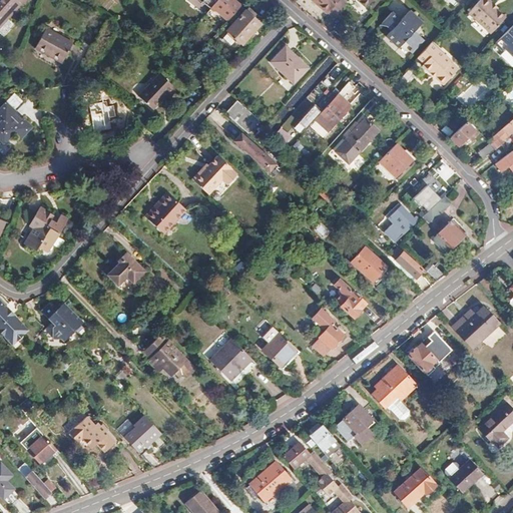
[(27,0),(0,0),(0,23),(19,3),(21,6),(27,0)]
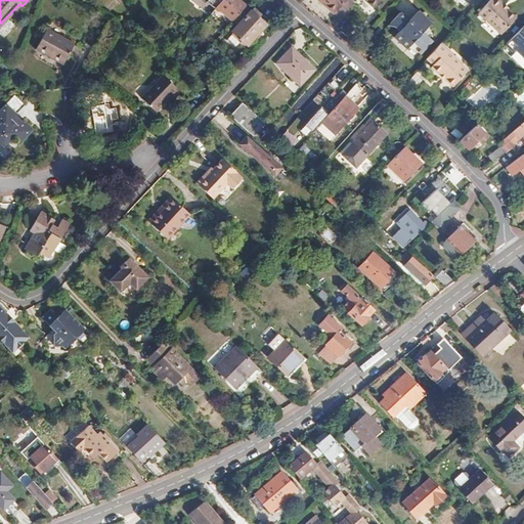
[(239,0),(222,0),(216,6),(232,20),(246,5),(239,0)]
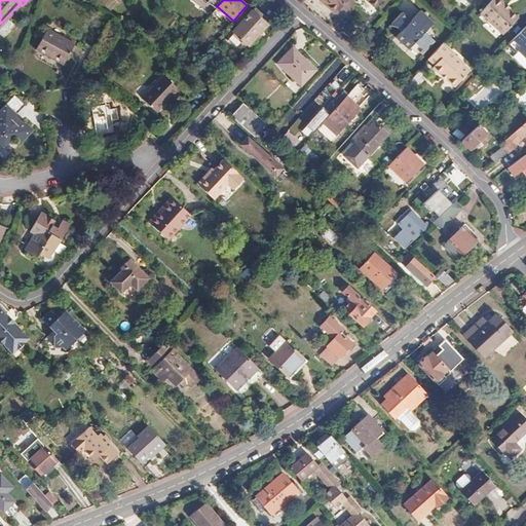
[(346,0),(323,0),(337,11),(346,0)]
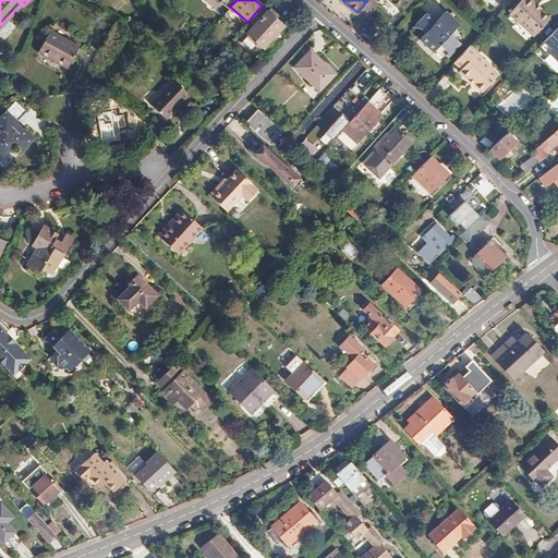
[(528,0),(520,0),(506,16),(529,38),(546,21),(536,12),(530,7),(532,3),(528,0)]
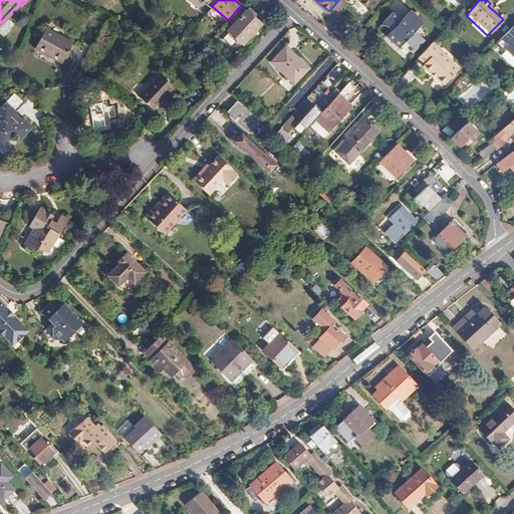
[(490,3),(488,6),(494,11),(496,9),(490,3)]
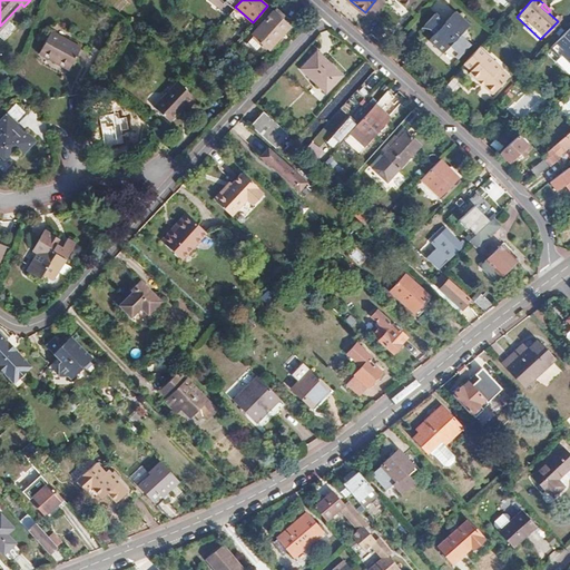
[(290,26),(273,11),(253,33),(269,48),(290,26)]
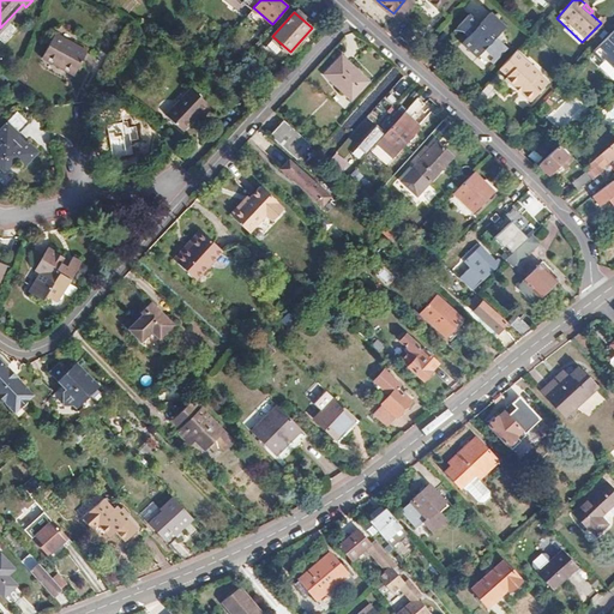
[(470,31),(467,35),(461,41),(475,55),(480,52),(491,61),(505,46),(494,36),(495,35),(504,26),(488,12),(477,24),(467,14),(456,25),(464,32),(467,29),(470,31)]
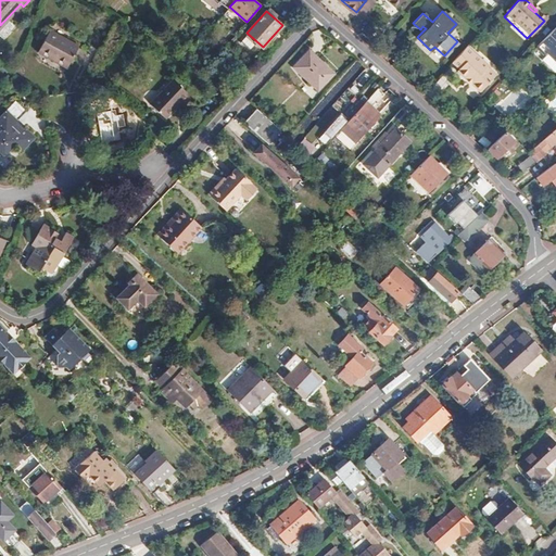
[(555,27),(533,49),(541,57),(545,52),(555,64),(555,27)]
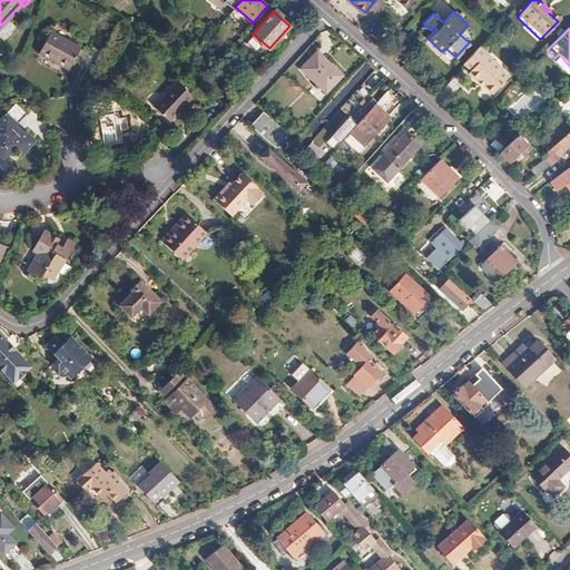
[(79,48),(49,31),(38,53),(67,69),(79,48)]
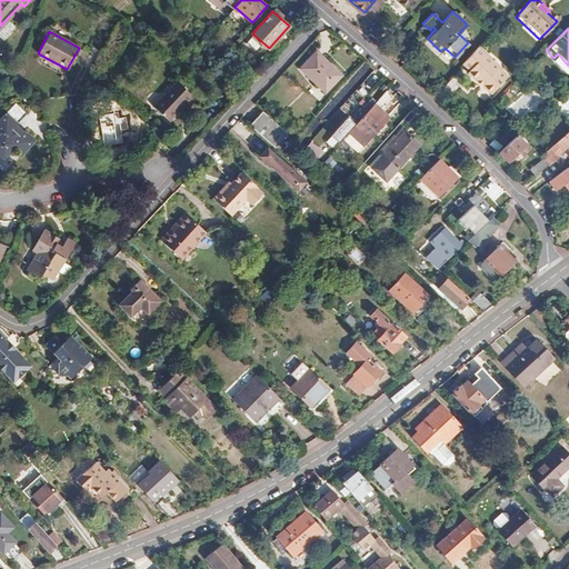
[(477,48),(462,63),(468,69),(466,72),(480,85),(485,85),(490,89),(503,75),(497,69),(498,67),(477,48)]
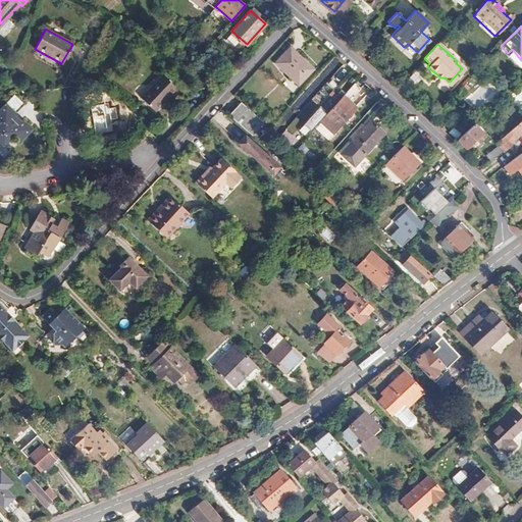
[(291,48),(276,63),(299,84),(313,68),(291,48)]
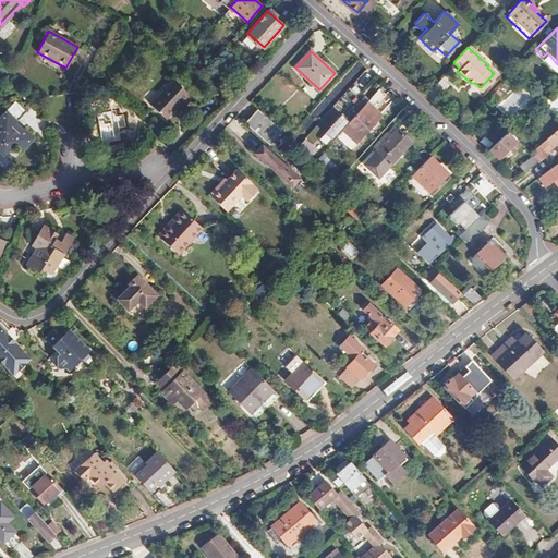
[(190,59),(186,63),(198,73),(203,69),(190,59)]
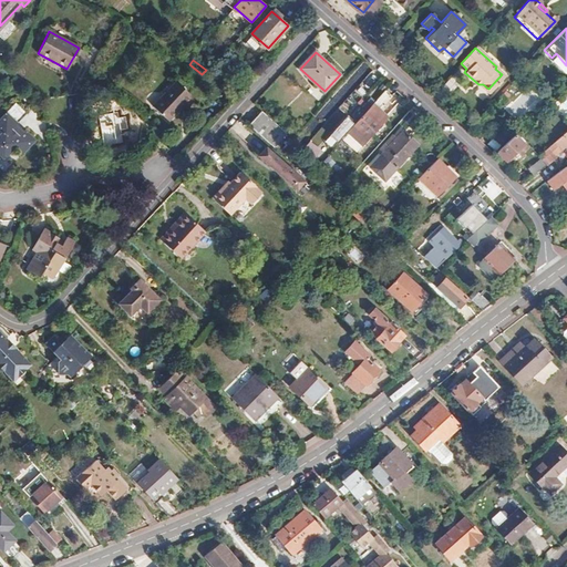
[(184,66),(179,72),(197,85),(200,81),(184,66)]
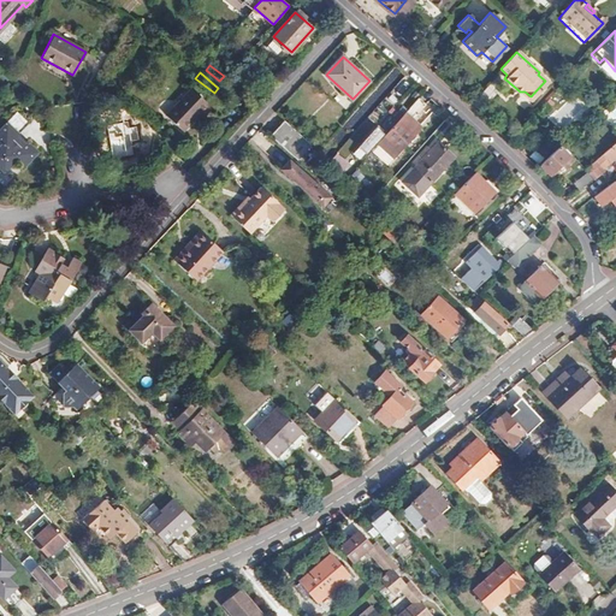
[(548,83),(545,81),(531,96),(533,99),(548,83)]
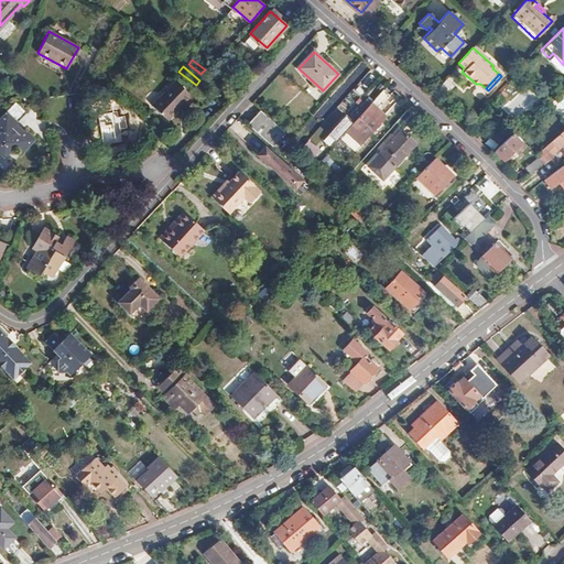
[(194,97),(175,82),(153,107),(167,120),(182,104),(185,107),(194,97)]
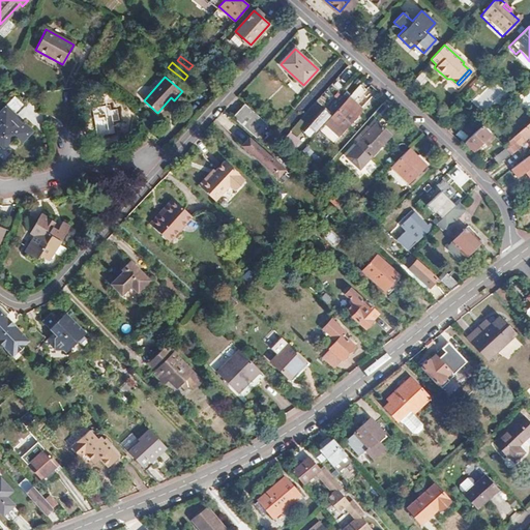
[(342,105),(336,111),(325,123),(339,135),(363,108),(355,100),(365,89),(360,84),(342,105)]
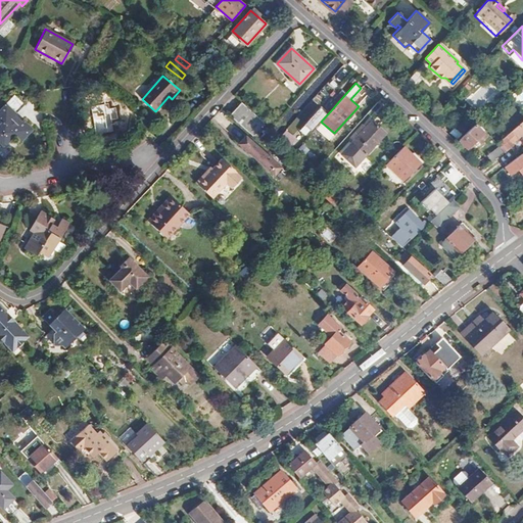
[(107,97),(102,93),(88,111),(93,115),(107,97)]
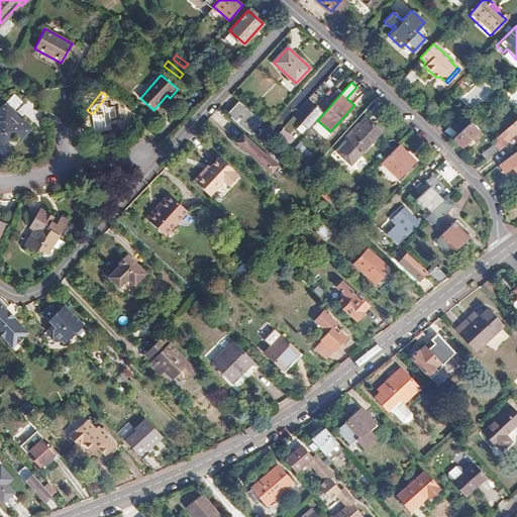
[(0,107),(0,143),(1,145),(13,133),(20,140),(32,128),(22,118),(20,121),(13,115),(23,104),(13,94),(0,107)]
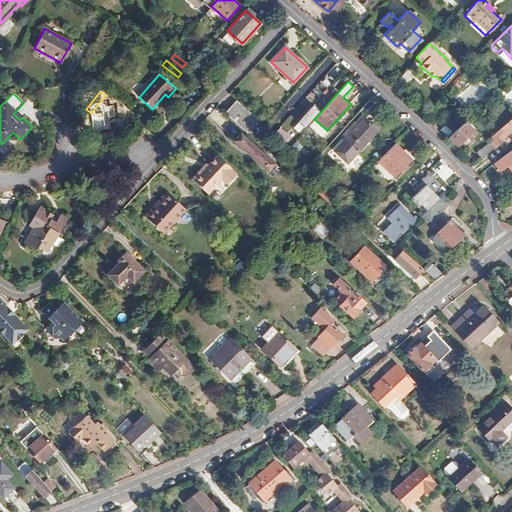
[(91,113),(90,114),(96,119),(93,122),(105,131),(124,107),(113,98),(112,99),(106,94),(105,95),(91,113)]
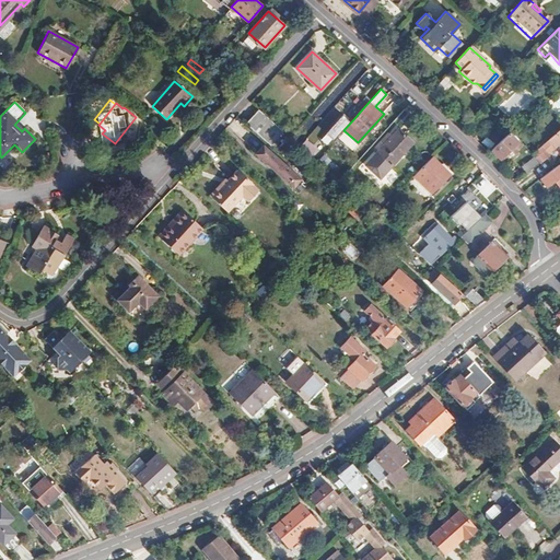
[(361,111),(358,107),(352,114),(356,117),(361,111)]
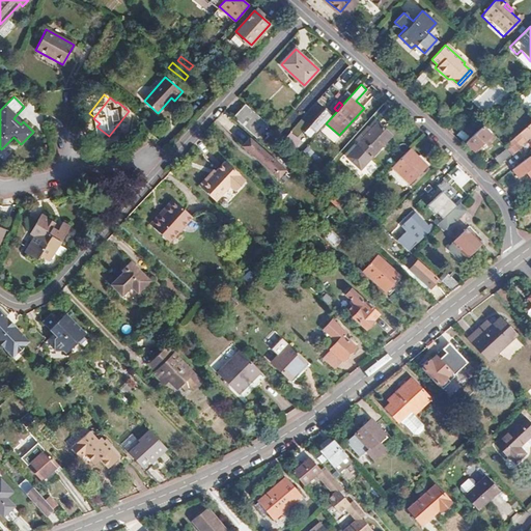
[(244,104),(232,116),(256,138),(268,126),(244,104)]
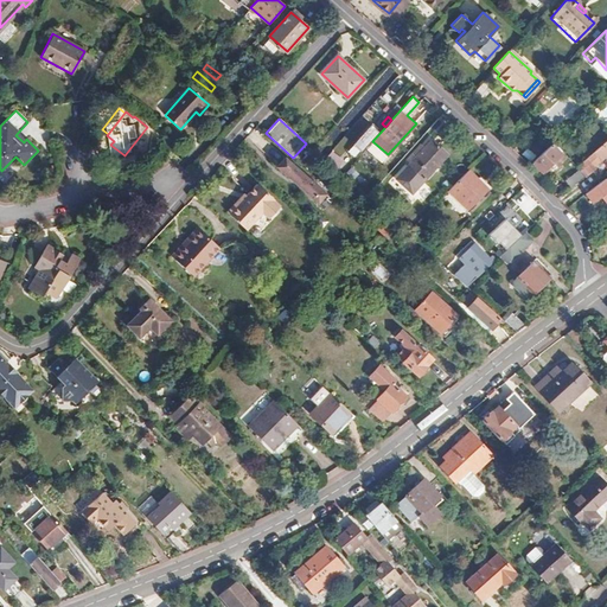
[(377,132),(371,126),(353,145),(360,151),(377,132)]
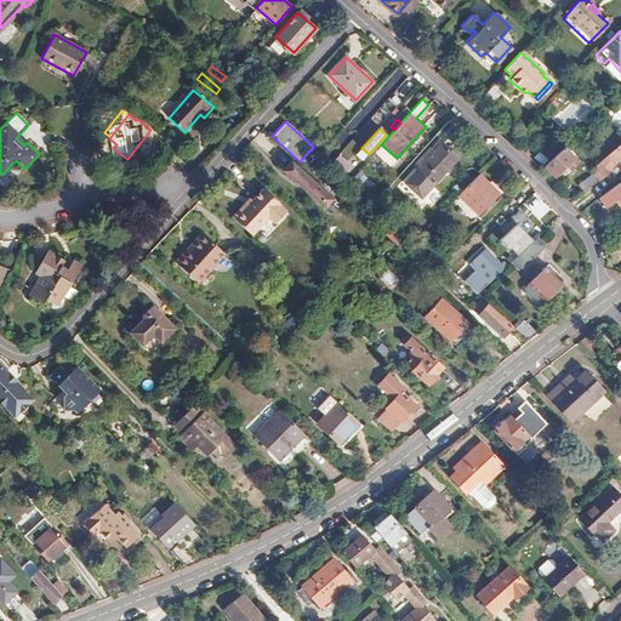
[(457,158),(440,142),(417,167),(422,174),(417,180),(428,189),(457,158)]
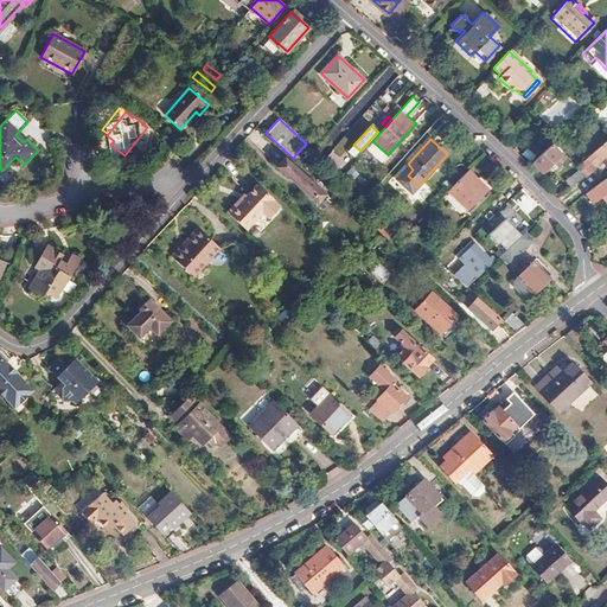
[(606,140),(576,167),(579,170),(585,176),(585,177),(594,168),(593,166),(606,154),(606,140)]
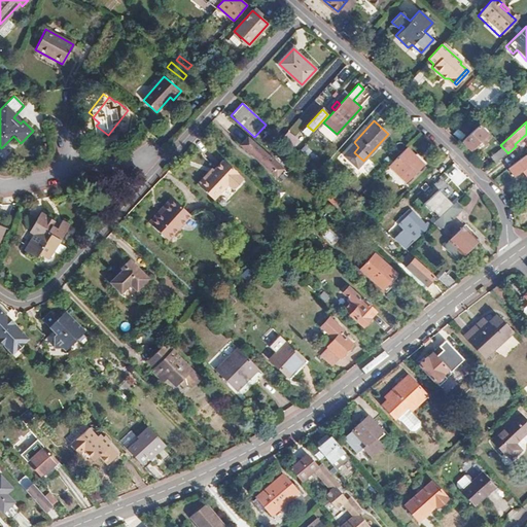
[(323,123),(318,128),(331,140),(337,134),(323,123)]
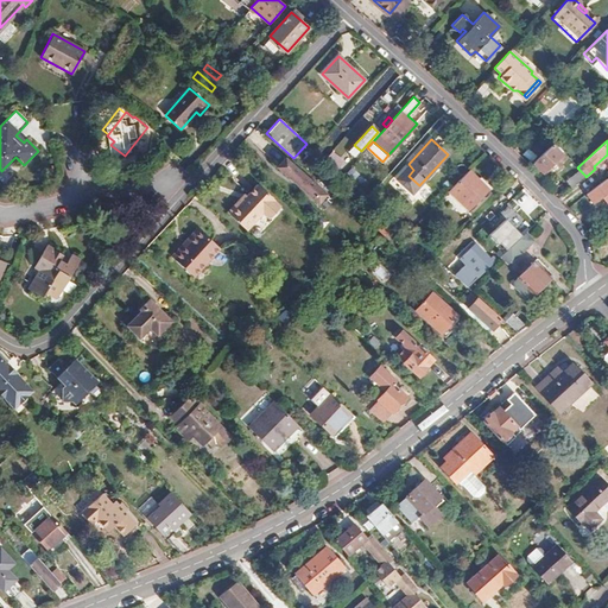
[(555,143),(552,145),(562,156),(564,153),(555,143)]
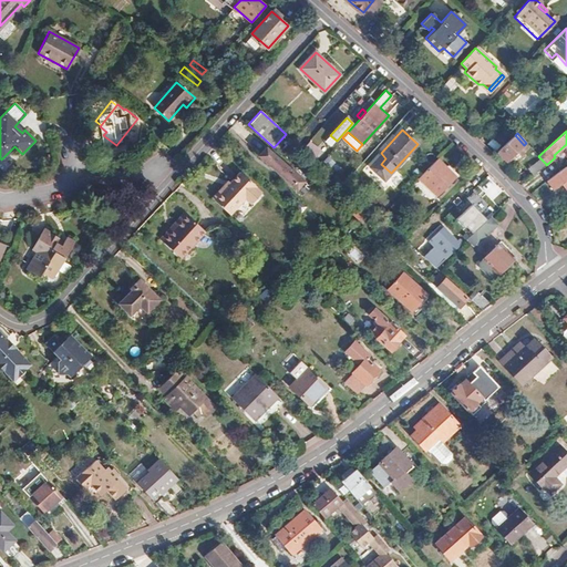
[(337,141),(330,135),(326,141),(331,146),(337,141)]
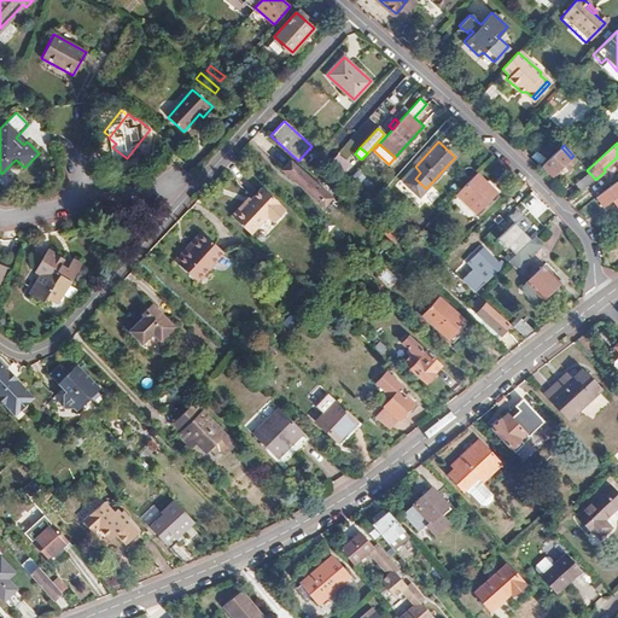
[(571,158),(561,147),(542,165),(552,176),(571,158)]
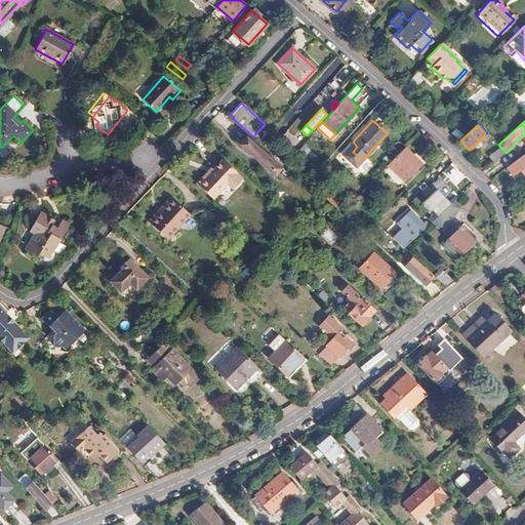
[(292,146),(297,139),(286,130),(281,136),(292,146)]
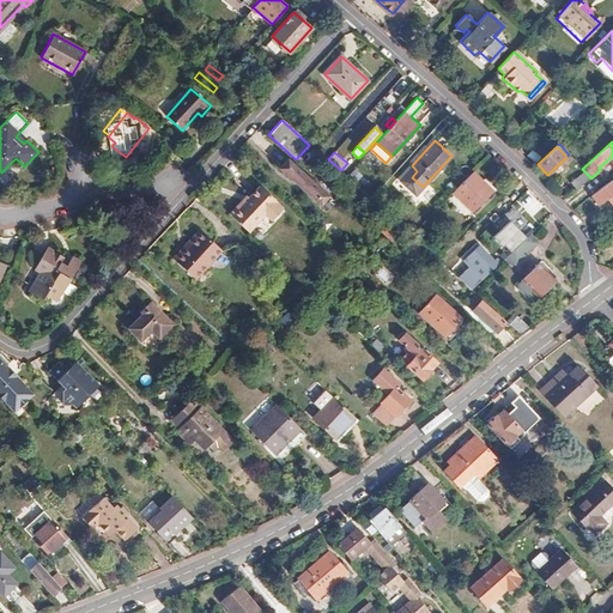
[(293,165),(285,174),(320,206),(328,198),(293,165)]
